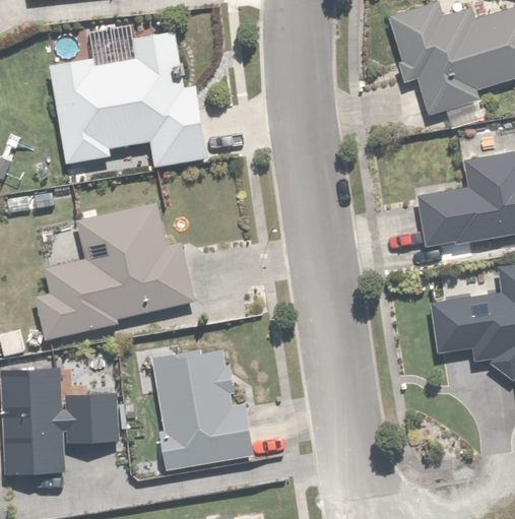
[(432,0),(383,14),(403,85),(422,80),(432,114),(479,101),(476,91),(514,79),(514,6),(477,17),(474,6),(446,14),(441,0),(432,0)]
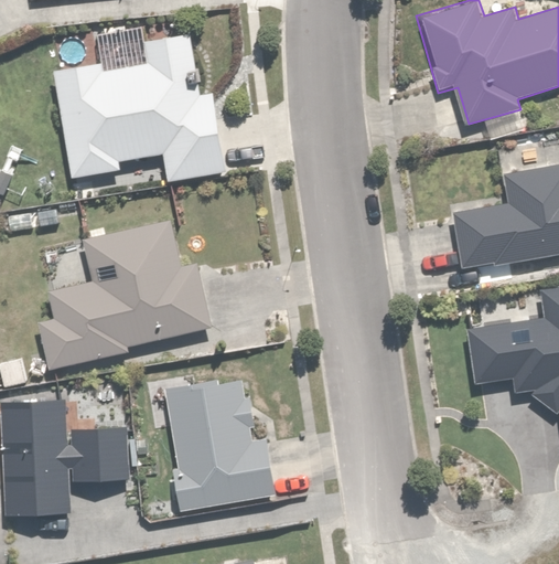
[(103,64),(54,71),(68,177),(118,170),(117,160),(162,153),(167,180),(229,171),(219,95),(200,98),(191,36),(144,43),(147,63),(103,68),(103,64)]
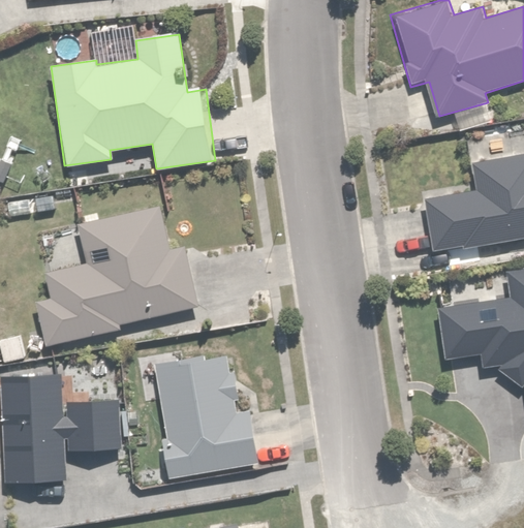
[(36,303),(45,345),(121,330),(119,320),(197,304),(186,249),(168,253),(158,207),(80,224),(88,262),(44,273),(51,300),(36,303)]
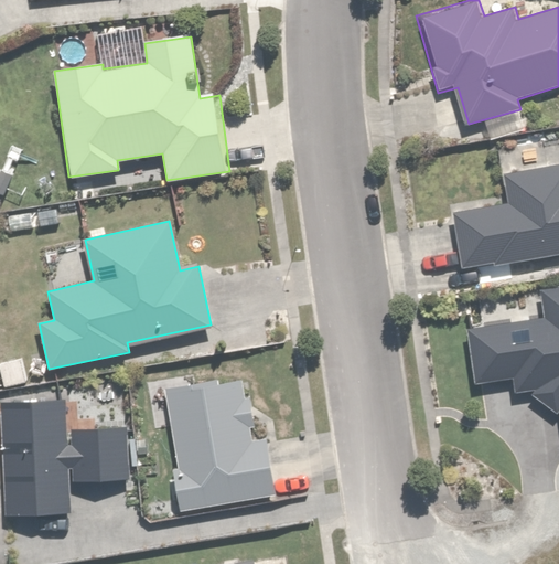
[(558,290),(537,293),(539,319),(470,326),(475,385),(511,382),(558,416),(558,418),(558,290)]
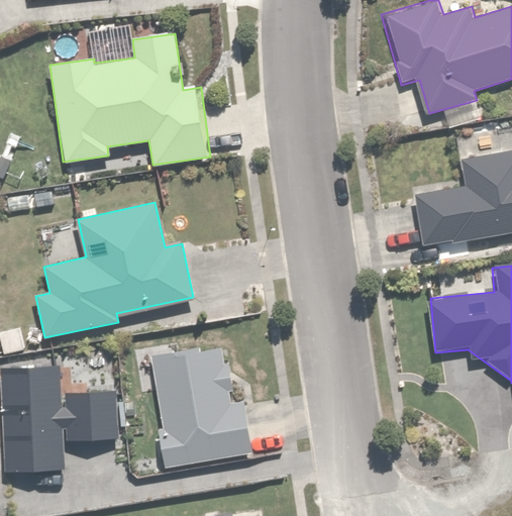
[(0,354),(24,351),(22,328),(0,330),(0,354)]
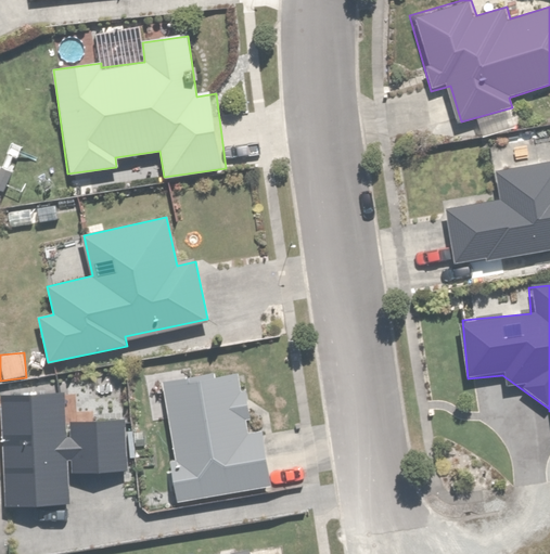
[(268,485),(259,438),(251,439),(240,375),(162,388),(175,461),(168,462),(170,473),(176,502),(268,485)]
